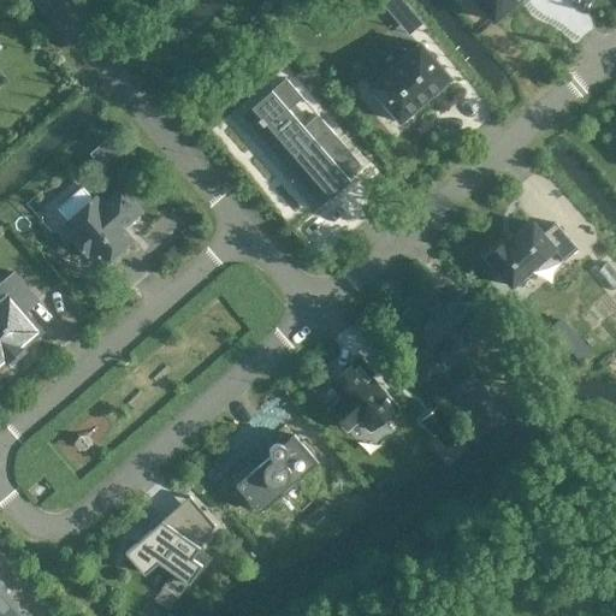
[(401,0),(379,0),(402,27),(415,16),(401,0)]
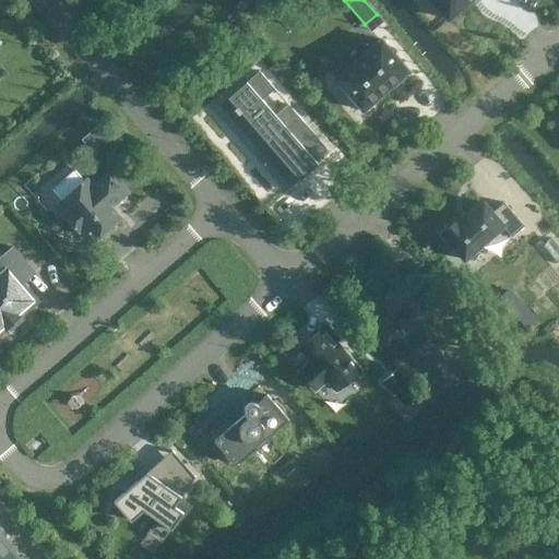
[(431,0),(448,19),(468,0),(431,0)]
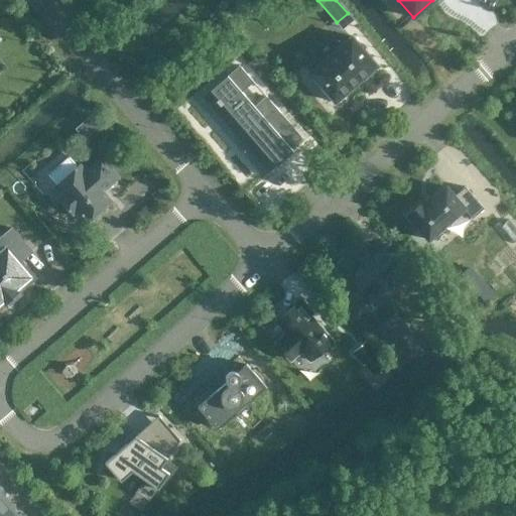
[(352,35),(308,73),(335,102),(377,65),(352,35)]
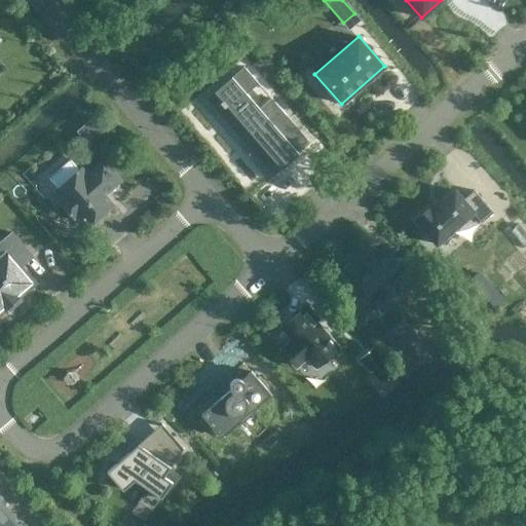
[(231,76),(214,91),(222,100),(220,102),(224,107),(226,105),(232,112),(225,118),(249,145),(255,140),(278,165),(270,173),(273,176),(282,168),(283,170),(298,155),(298,154),(296,151),(303,144),(280,119),(286,115),(270,98),(259,108),(247,94),(258,83),(243,67),(231,77),(231,76)]
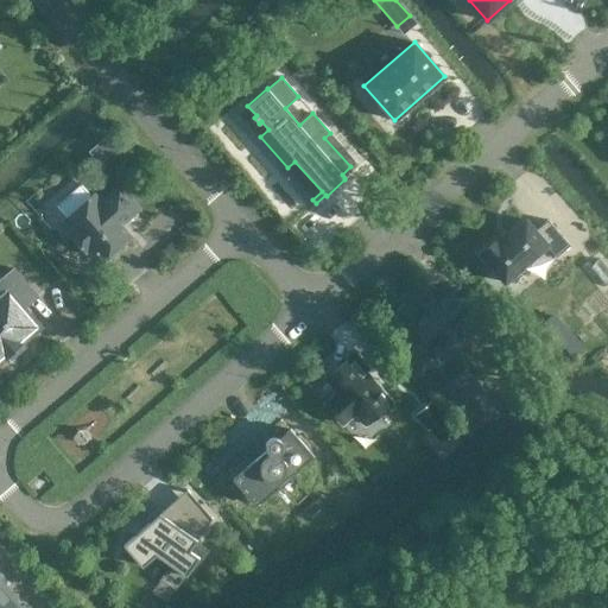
[(119,151),(109,159),(116,168),(126,160),(119,151)]
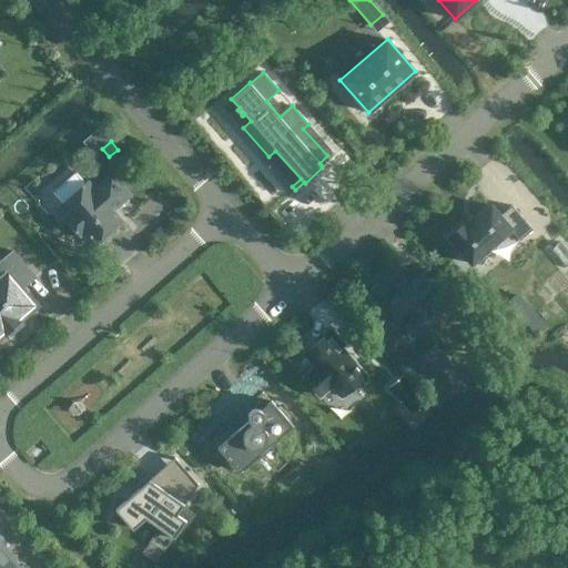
[(88,184),(62,205),(70,215),(67,217),(80,233),(83,230),(94,243),(120,221),(109,209),(117,202),(118,203),(128,195),(111,178),(94,192),(88,184)]
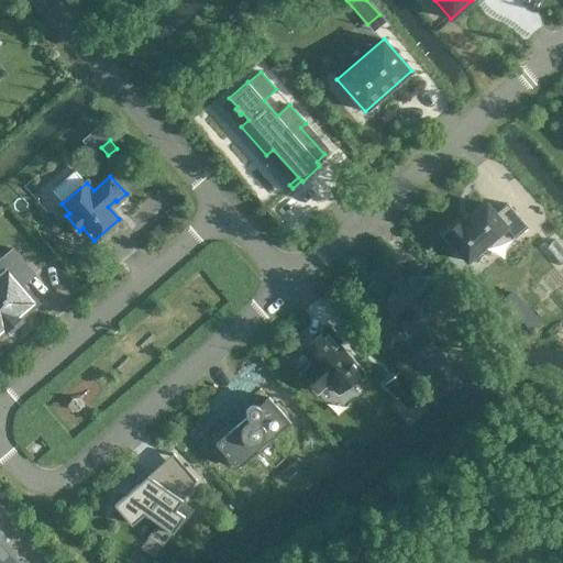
[(461,220),(444,234),(467,262),(507,227),(516,238),(528,227),(507,203),(495,213),(486,203),(464,223),(461,220)]
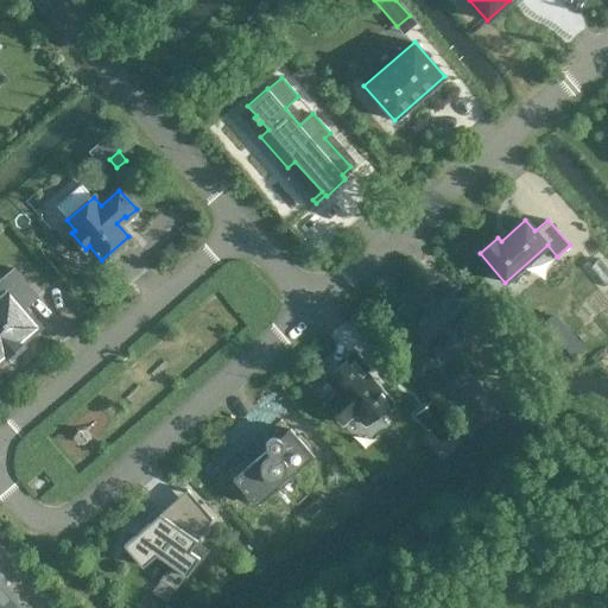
[(607,270),(599,259),(587,268),(603,287),(607,283),(607,270)]
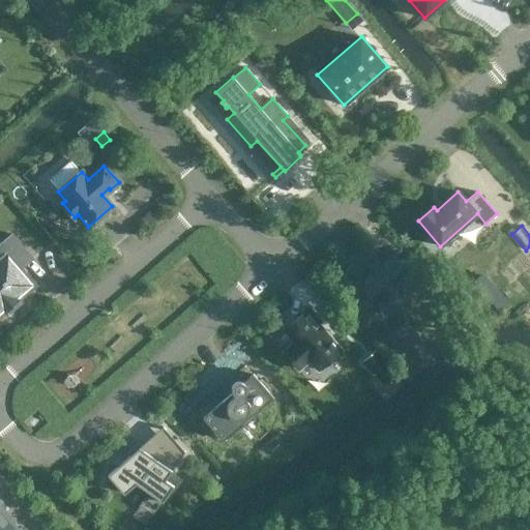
[(0,245),(8,255),(0,261),(0,311),(4,307),(5,308),(17,299),(16,297),(31,284),(19,269),(32,258),(11,235),(0,244),(0,245)]
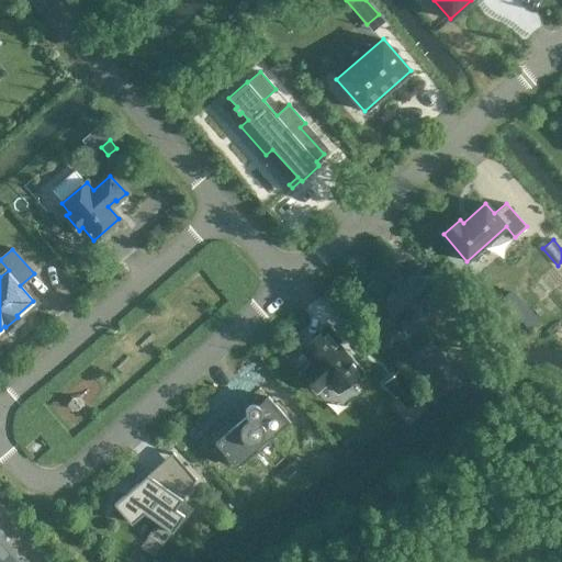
[(415,270),(381,300),(403,325),(438,295),(415,270)]
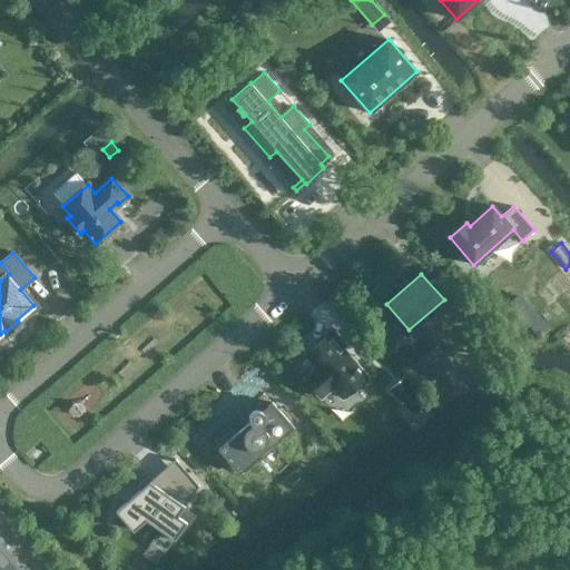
[(332,331),(305,354),(317,369),(305,379),(321,397),(333,386),(342,397),(366,376),(342,350),(345,345),(332,331)]
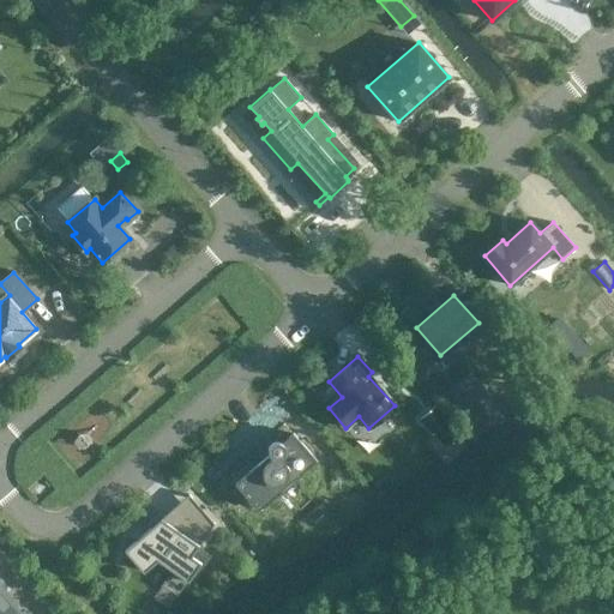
[(467,375),(449,391),(479,425),(492,414),(477,397),(482,393),(467,375)]
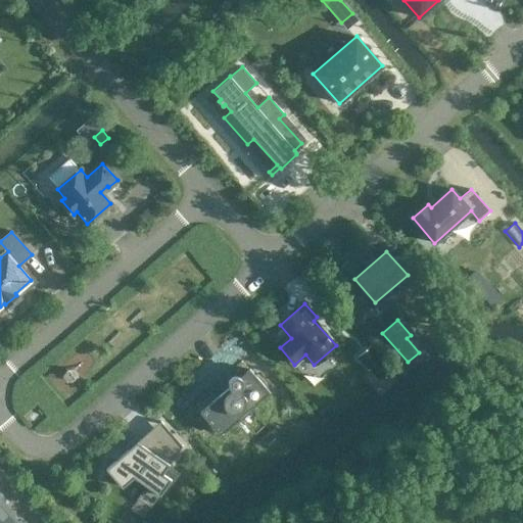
[(226,388),(199,412),(220,435),(270,392),(249,369),(242,375),(239,373),(235,372),(231,373),(226,377),(225,381),(225,385),(226,388)]
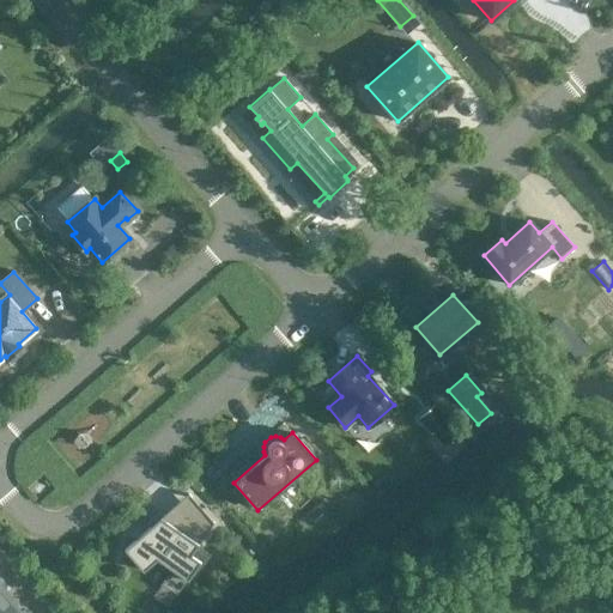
[(161,517),(123,550),(143,571),(157,559),(187,581),(200,562),(190,554),(198,544),(210,528),(180,508),(168,523),(161,517)]
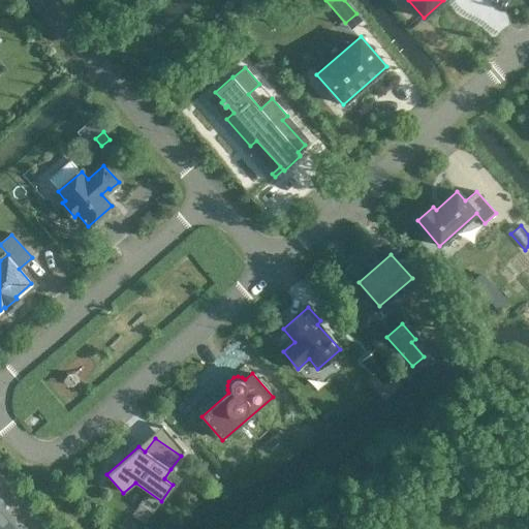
[(0,528),(20,528),(19,527),(17,528),(16,528),(10,523),(12,521),(0,506),(0,501),(1,501),(0,500),(0,528)]
